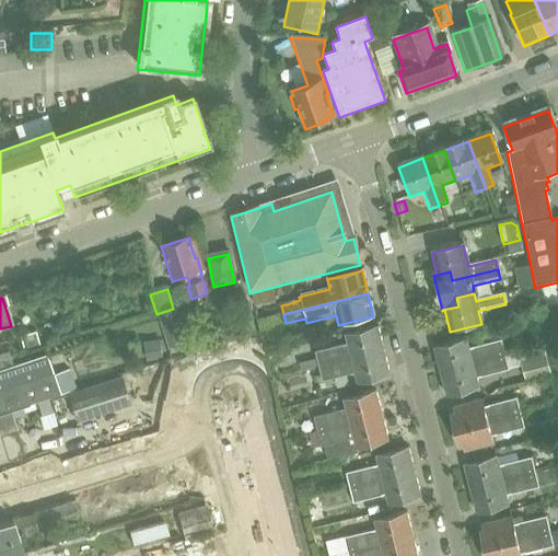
[(173,309),(157,314),(167,350),(170,358),(187,352),(185,345),(186,345),(174,309),(173,309)]
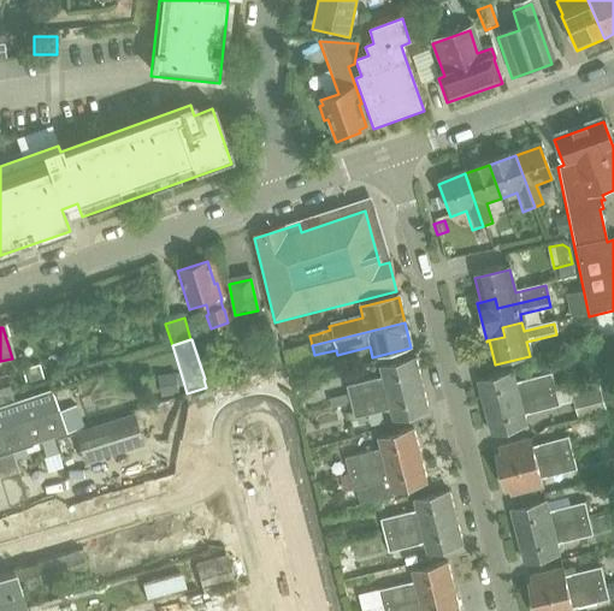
[(349,405),(421,389),(414,361),(379,371),(382,380),(346,389),(349,405)]
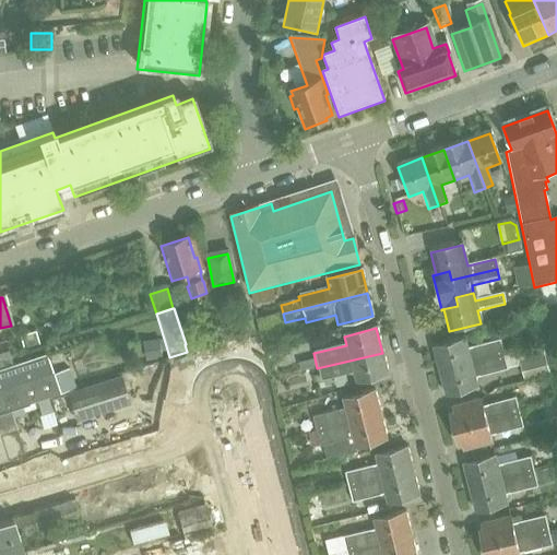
[(144,363),(149,362),(162,361),(160,351),(158,341),(142,344),(144,363)]
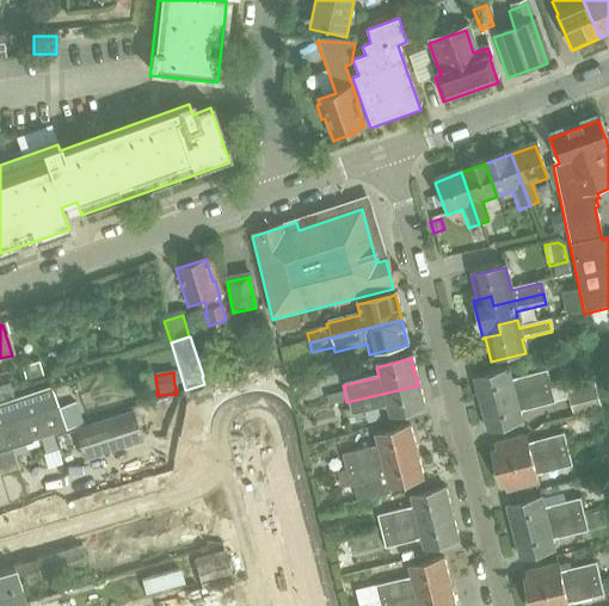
[(480,407),(551,389),(546,372),(510,382),(508,372),(473,382),(480,407)]
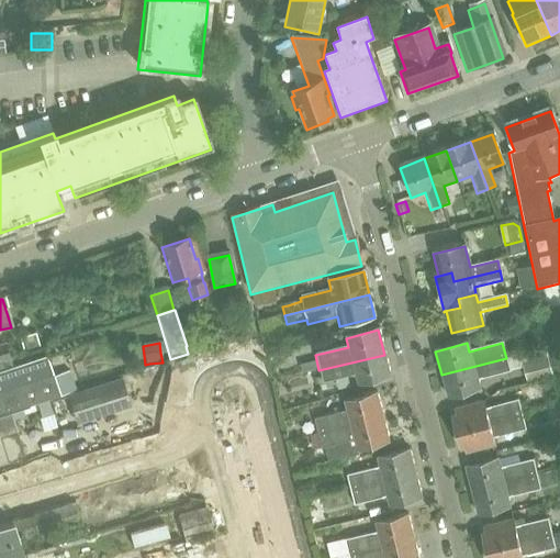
[(0,363),(9,360),(4,345),(0,346),(0,363)]
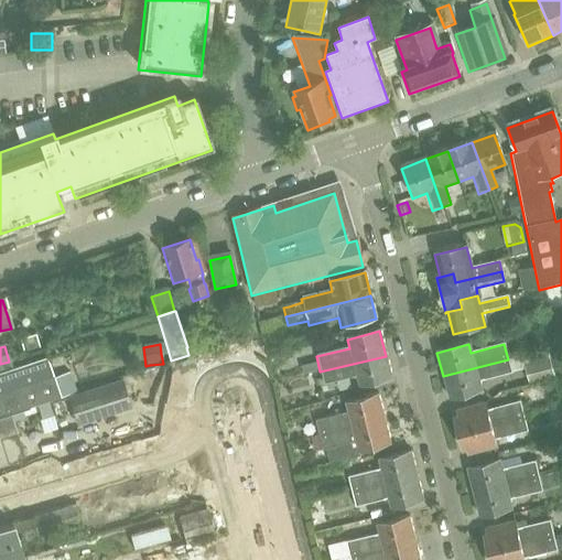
[(508,359),(443,376),(449,400),(481,392),(478,383),(511,375),(511,374),(523,370),(528,385),(554,378),(549,361),(547,352),(533,355),(532,353),(508,359)]
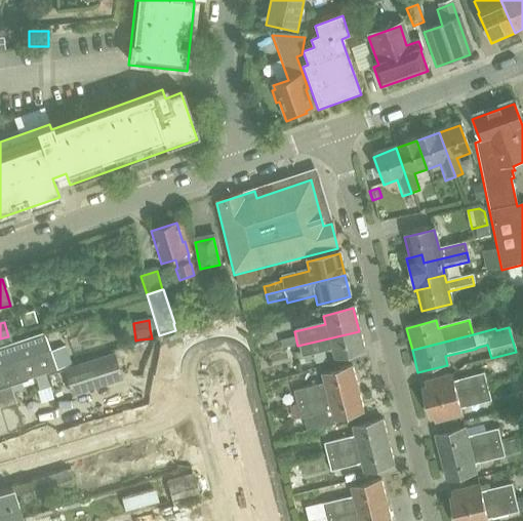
[(359,331),(297,346),(302,359),(332,352),(334,360),(364,353),(359,331)]
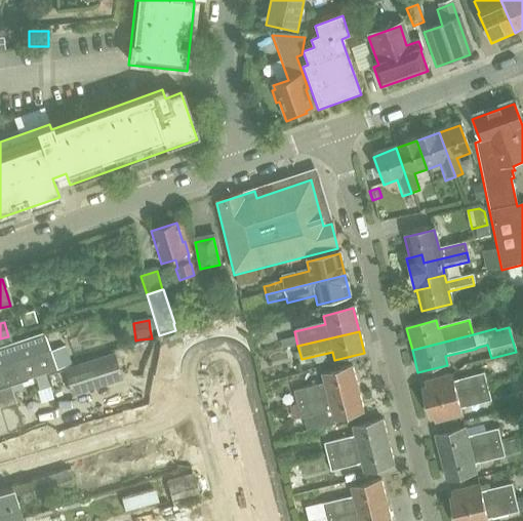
[(0,390),(8,388),(33,379),(43,375),(70,366),(64,349),(48,354),(42,334),(0,348),(0,390)]
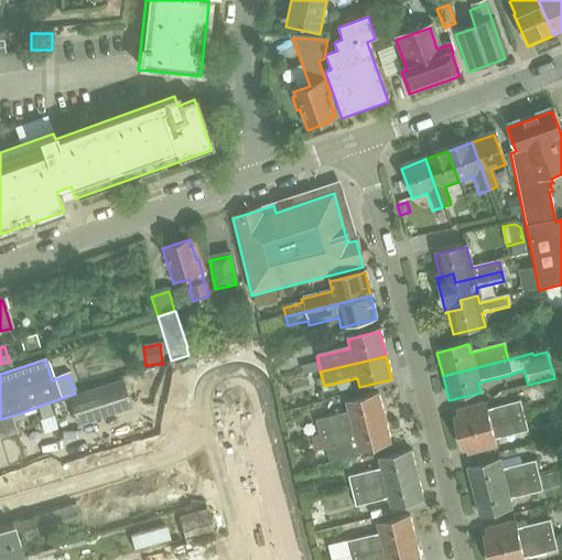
[(75,427),(130,411),(121,383),(66,399),(75,427)]
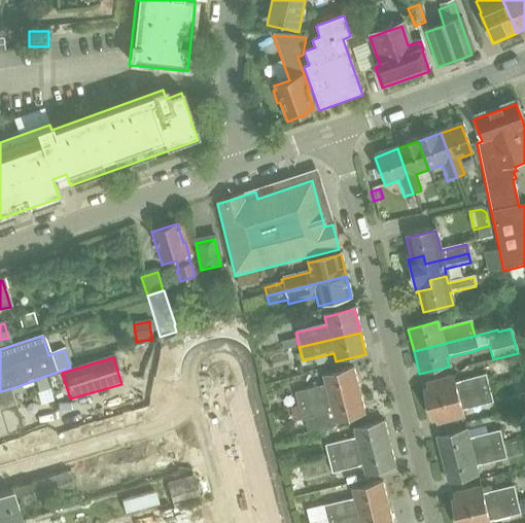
[(298,409),(358,393),(352,371),(322,378),(324,386),(293,394),(298,409)]
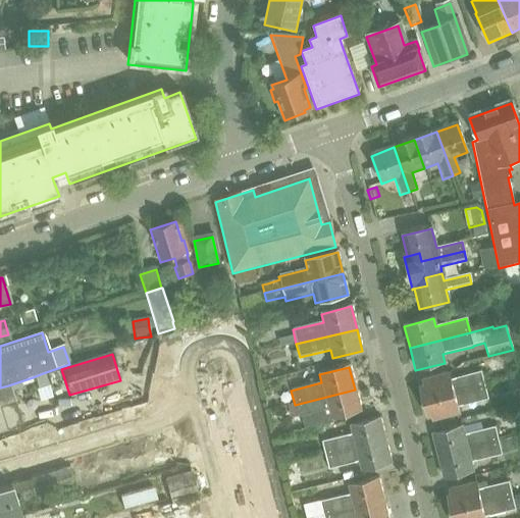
[(48,386),(43,373),(33,377),(37,391),(48,386)]
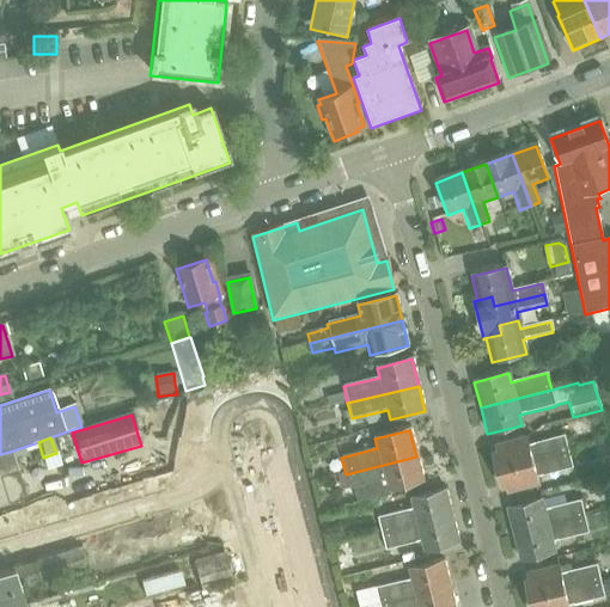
[(498,472),(568,453),(563,437),(528,446),(526,439),(495,447),(496,453),(493,454),(498,472)]
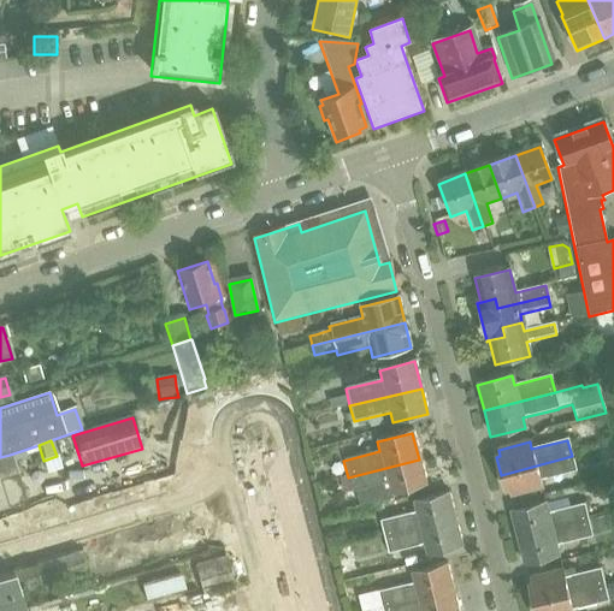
[(10,455),(0,457),(0,510),(7,508),(0,486),(0,482),(17,476),(10,455)]
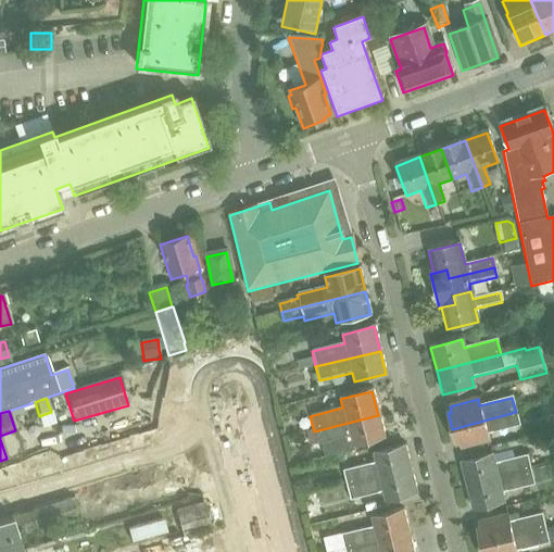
[(516,412),(452,429),(456,446),(460,444),(461,450),(489,442),(487,436),(519,427),(516,412)]
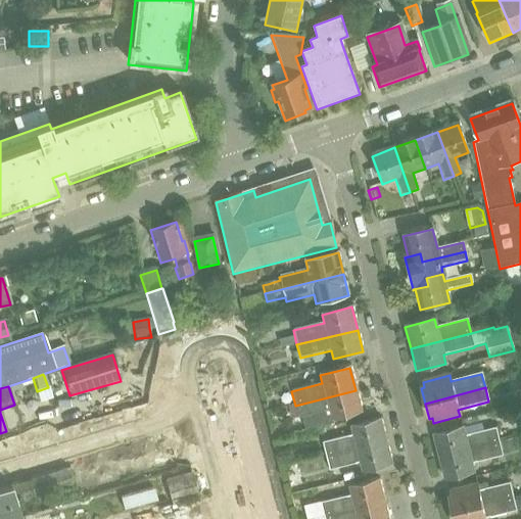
[(356,390),(295,406),(298,419),(329,412),(331,420),(362,412),(356,390)]
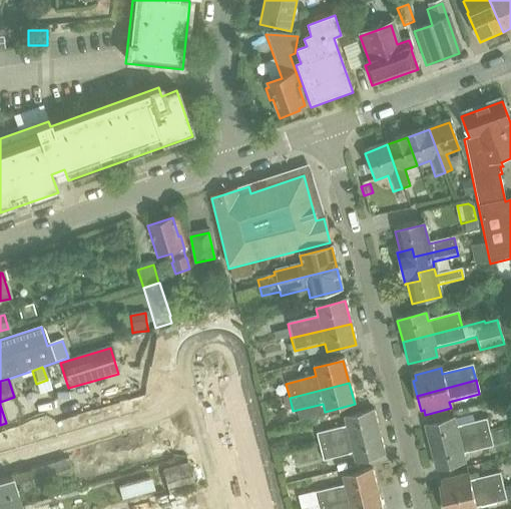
[(320,449),(379,434),(373,412),(344,420),(346,428),(316,435),(320,449)]
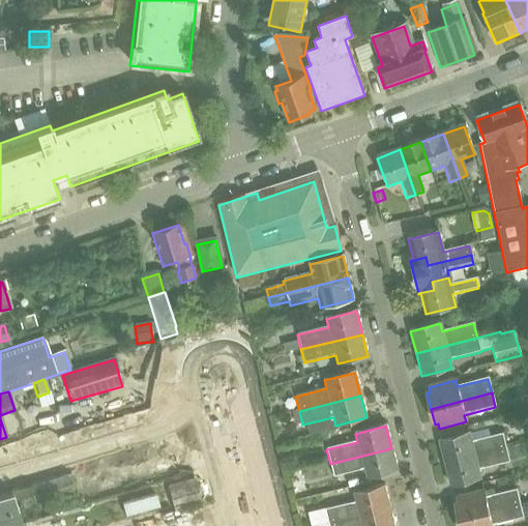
[(444,464),(505,449),(502,435),(471,442),(469,434),(438,441),(444,464)]
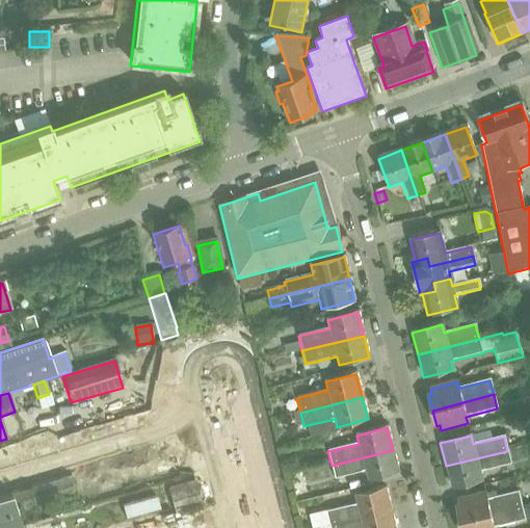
[(17,457),(30,485),(68,467),(54,440),(17,457)]
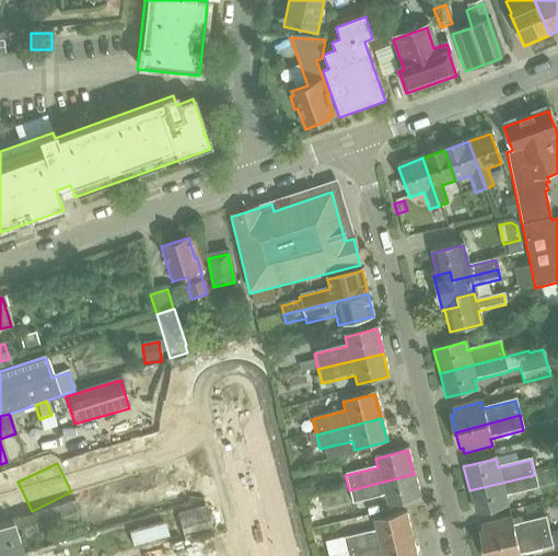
[(549,472),(537,474),(541,488),(553,486),(549,472)]
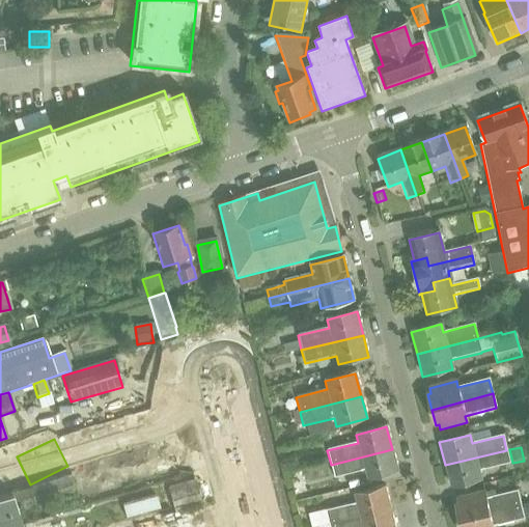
[(392,449),(331,465),(334,479),(365,471),(367,479),(397,472),(392,449)]
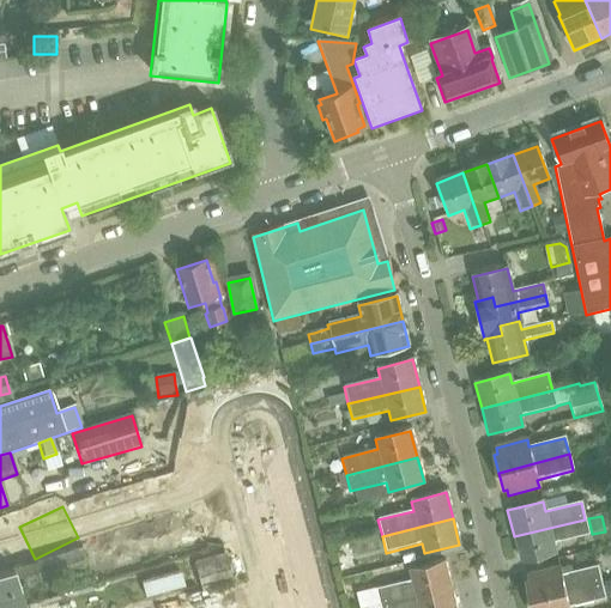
[(585,520),(514,536),(520,563),(556,554),(554,545),(588,535),(585,520)]
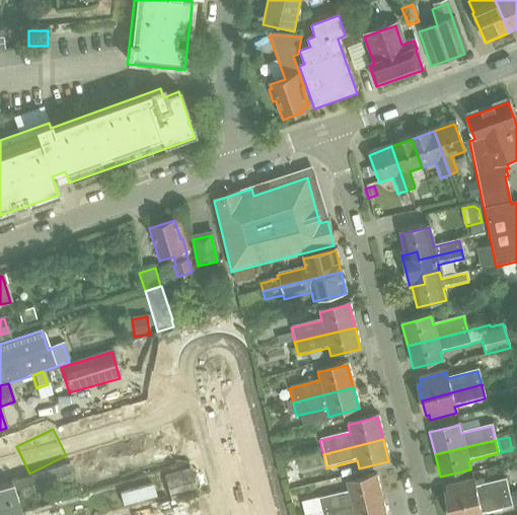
[(33,497),(72,486),(66,466),(9,484),(10,485),(0,487),(0,514),(20,514),(13,492),(16,492),(20,503),(33,499),(33,497)]
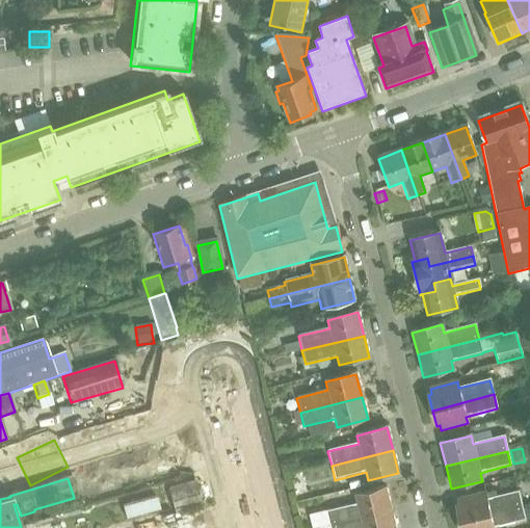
[(329,527),(391,512),(386,490),(354,497),(356,505),(325,512),(329,527)]
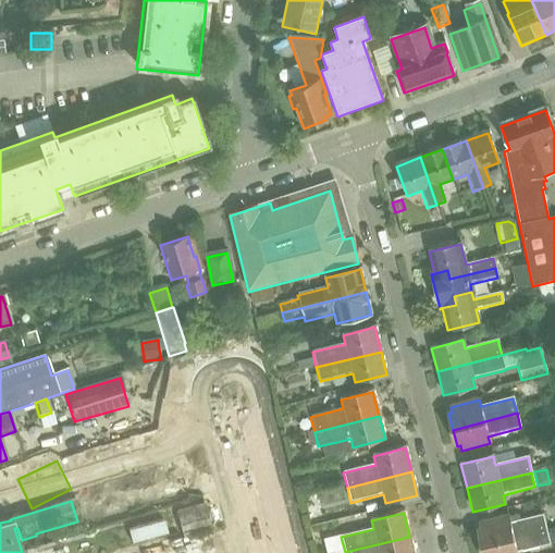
[(481,547),(546,531),(542,516),(509,524),(508,517),(480,524),(481,529),(478,530),(481,547)]
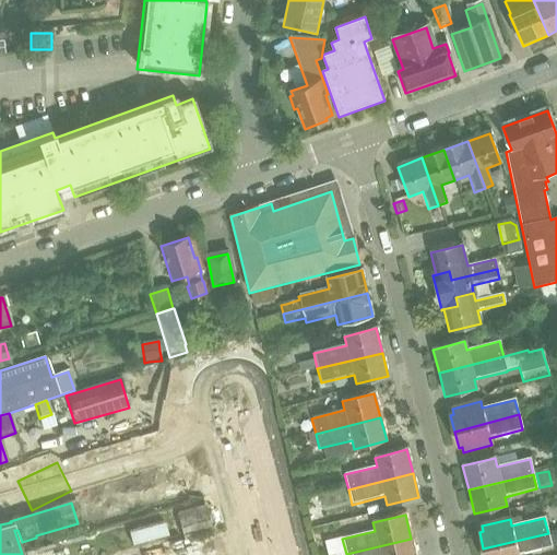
[(548,533),(483,548),(484,554),(526,554),(552,547),(548,533)]
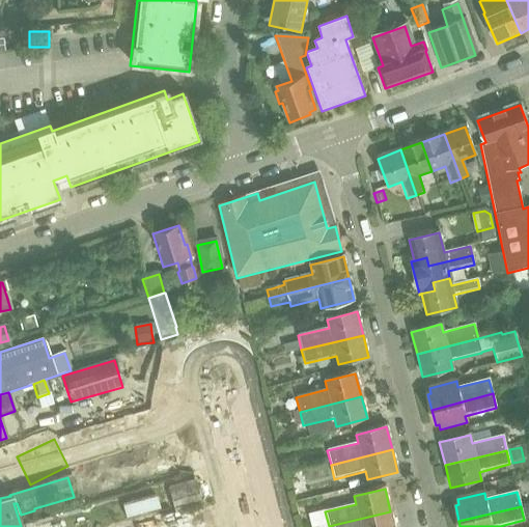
[(94,526),(89,508),(74,512),(78,526),(94,526)]
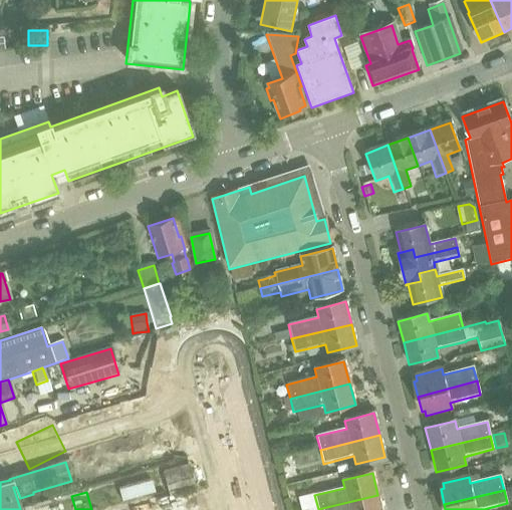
[(380,509),(377,495),(318,509),(380,509)]
